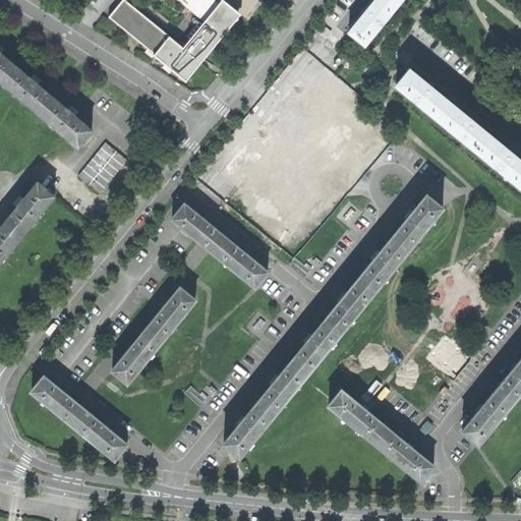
[(185,80),(223,36),(213,27),(205,20),(182,47),(124,0),(121,0),(109,16),(152,51),(154,53),(153,54),(170,67),(185,80)]
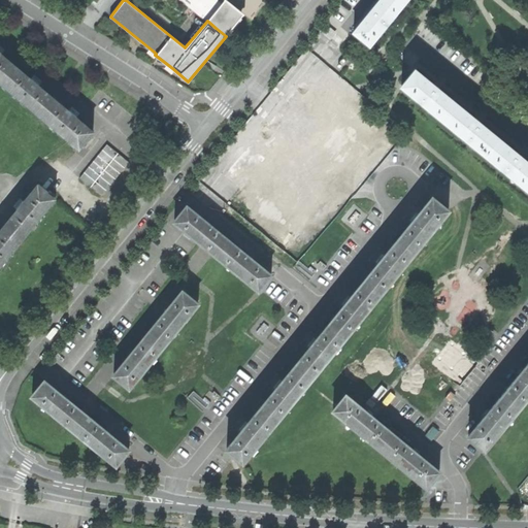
[(182,0),(207,21),(216,28),(229,9),(239,18),(242,14),(225,0),(224,0),(222,3),(217,0),(182,0)]
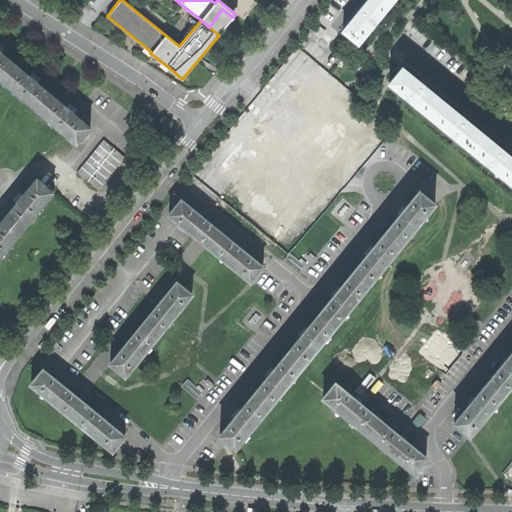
[(358,42),(392,1),(390,0),(367,0),(362,7),(361,6),(358,10),(356,12),(357,13),(343,30),(358,42)]
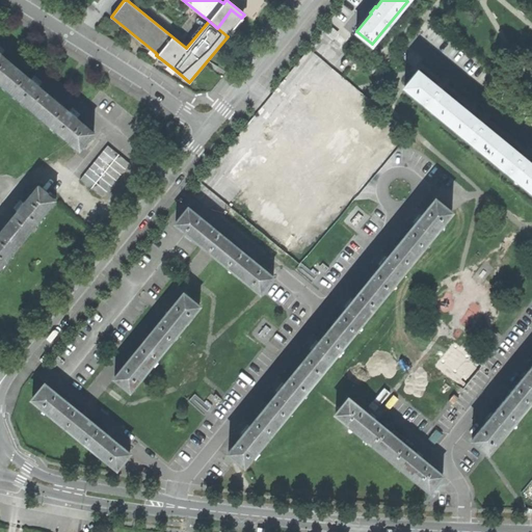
[(243,20),(241,18),(231,9),(217,28),(228,36),(229,37),(243,20)]
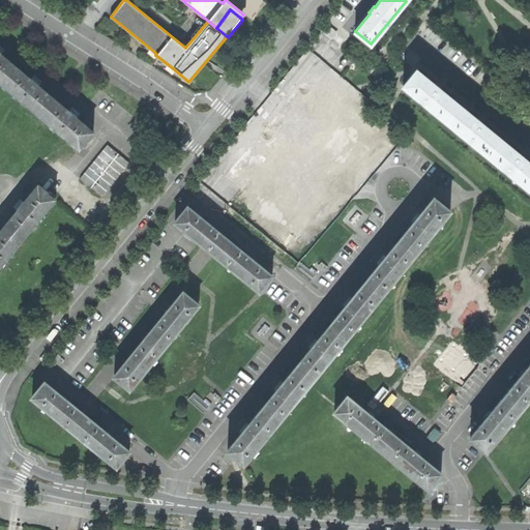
[(0,81),(79,147),(93,129),(85,122),(83,124),(75,117),(79,112),(75,109),(71,106),(67,110),(36,85),(40,80),(36,77),(33,74),(29,79),(0,54),(0,52),(3,49),(0,46),(0,81)]
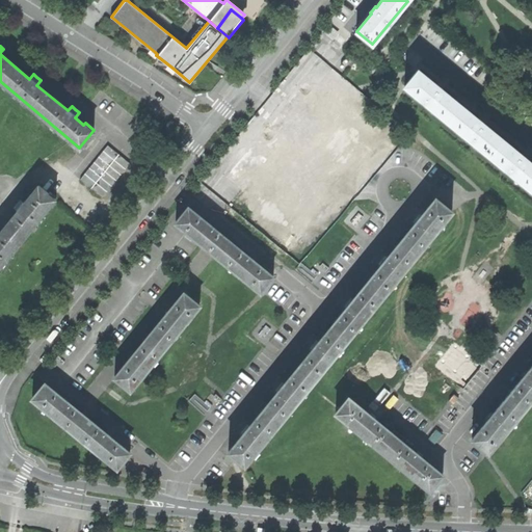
[(405,85),(447,120),(460,104),(443,89),(444,88),(440,85),(436,83),(435,84),(418,70),(405,85)]
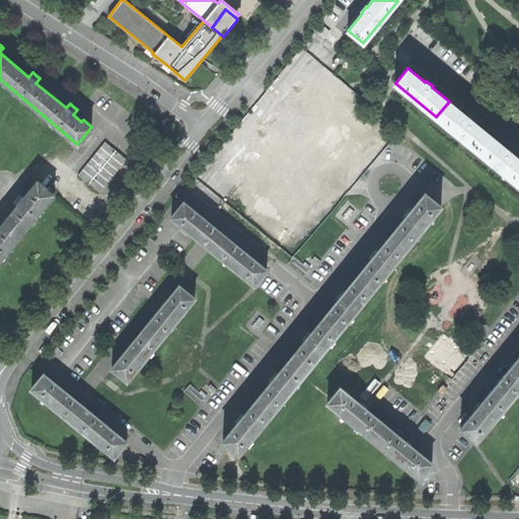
[(436,117),(477,151),(490,136),(471,121),(473,119),(470,117),(467,114),(465,116),(449,101),(436,117)]
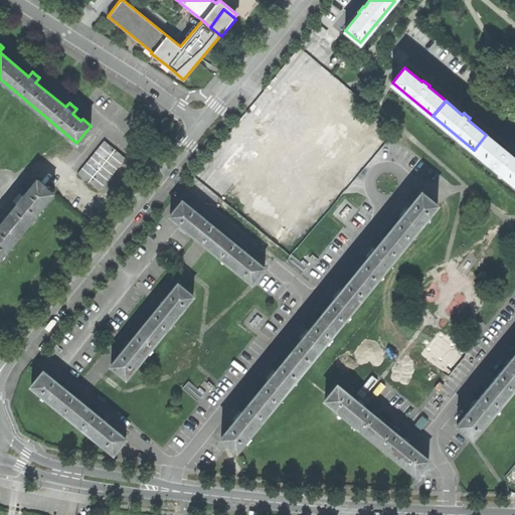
[(313,189),(359,133),(322,102),(311,116),(331,133),(326,139),(323,136),(319,141),(319,142),(322,144),(316,151),(313,149),(310,153),(313,156),(307,162),(287,145),(276,158),(313,189)]
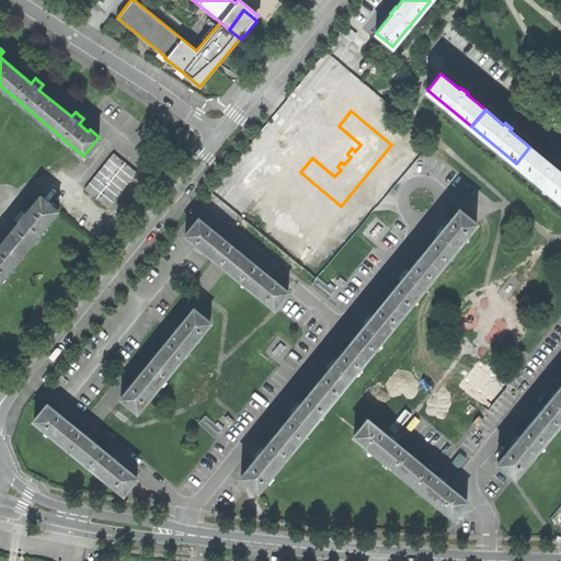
[(516,163),(560,198),(560,197),(560,172),(554,167),(556,165),(552,162),(549,160),(548,161),(529,147),(516,163)]
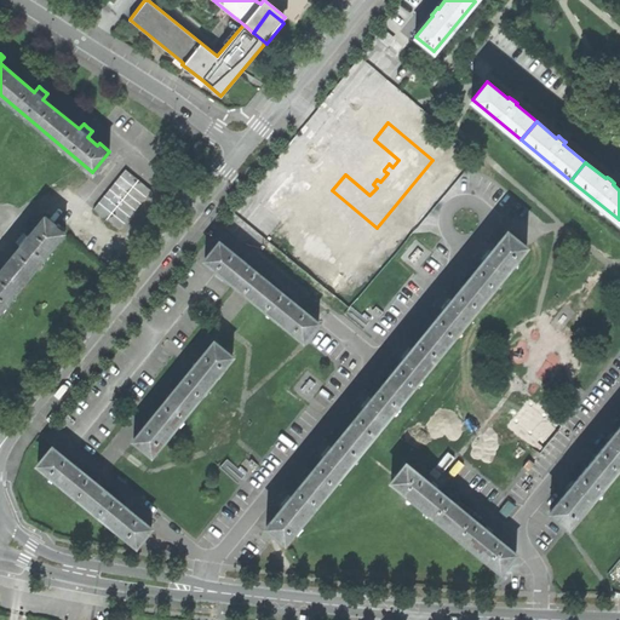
[(93,206),(120,228),(151,188),(125,167),(93,206)]
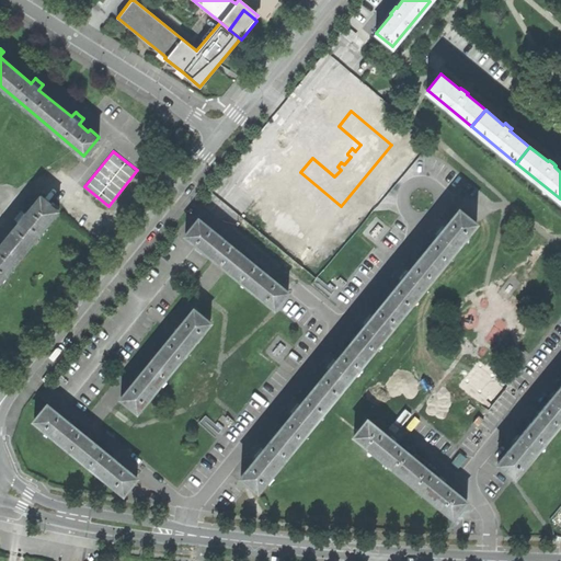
[(344,159),(341,162),(344,164),(351,157),(347,155),(344,159)]
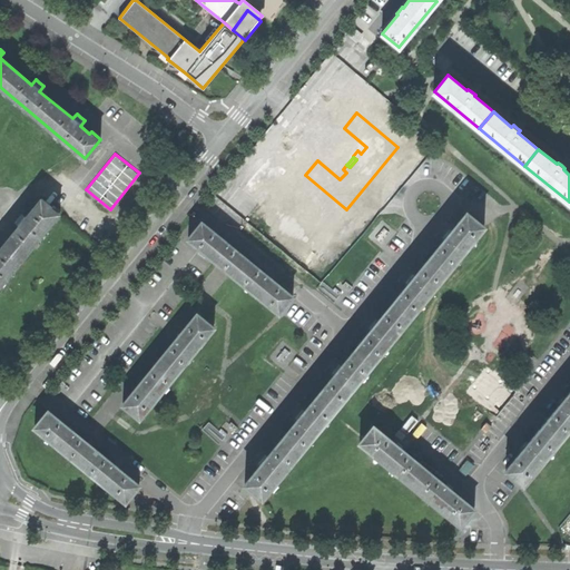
[(0,285),(60,212),(41,197),(33,207),(35,208),(28,217),(22,213),(18,218),(16,222),(21,226),(0,252),(0,285)]
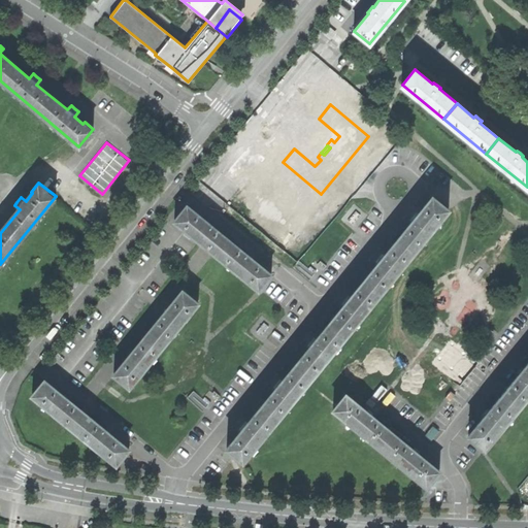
[(400,235),(416,248),(450,205),(434,193),(420,210),(418,209),(415,213),(413,217),(414,218),(400,235)]
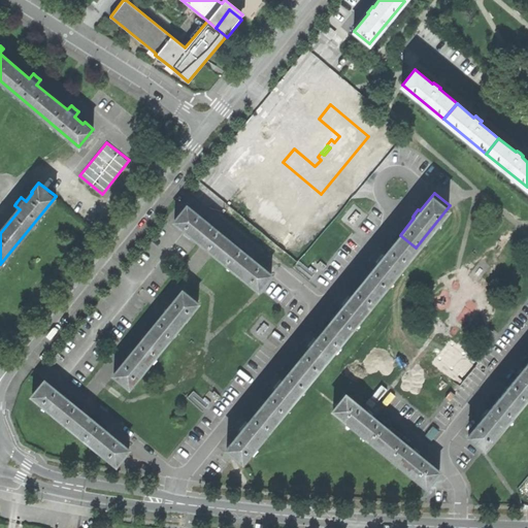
[(176,220),(218,254),(230,238),(212,223),(213,222),(210,220),(208,218),(206,219),(189,204),(176,220)]
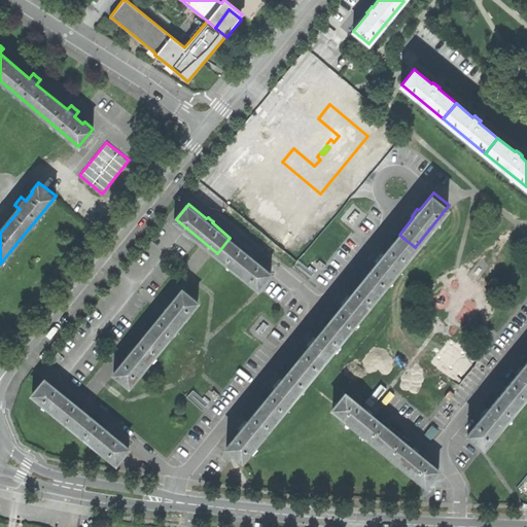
[(380,258),(365,276),(381,289),(415,247),(399,235),(385,252),(384,251),(381,254),(378,257),(380,258)]
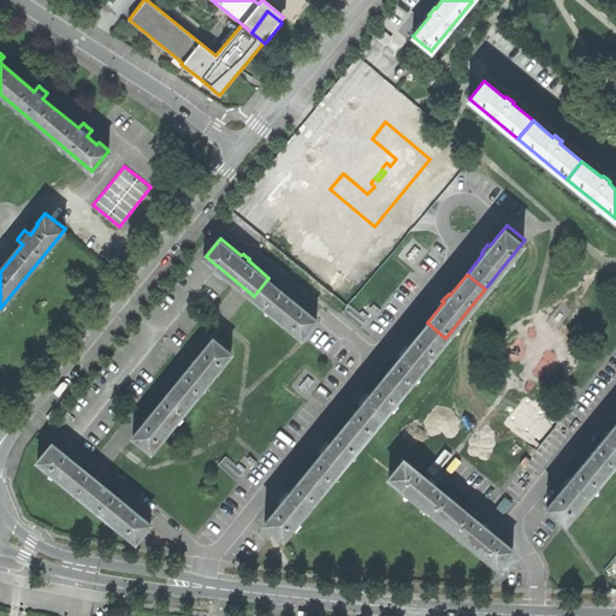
[(254,296),(303,337),(319,318),(297,300),(300,297),(295,295),(292,292),(290,295),(268,278),(254,296)]
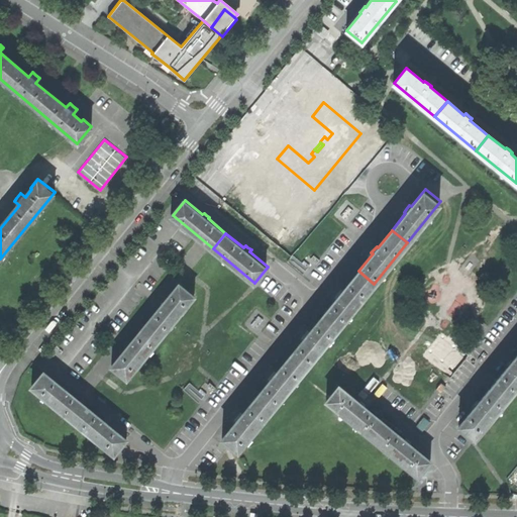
[(338,295),(324,313),(340,325),(374,284),(358,271),(344,288),(343,287),(340,291),(337,294),(338,295)]
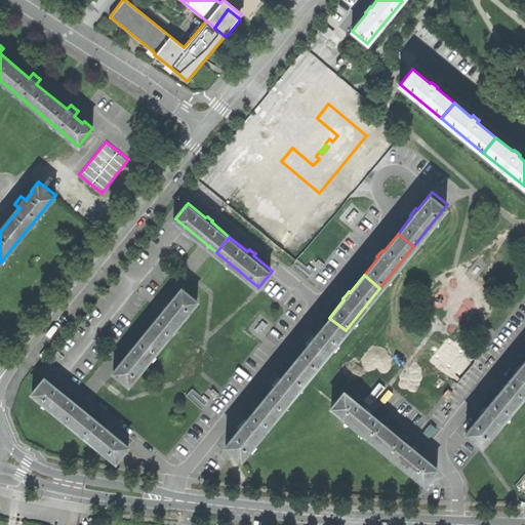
[(164,311),(149,329),(164,341),(198,300),(183,287),(168,305),(167,304),(165,307),(162,310),(164,311)]
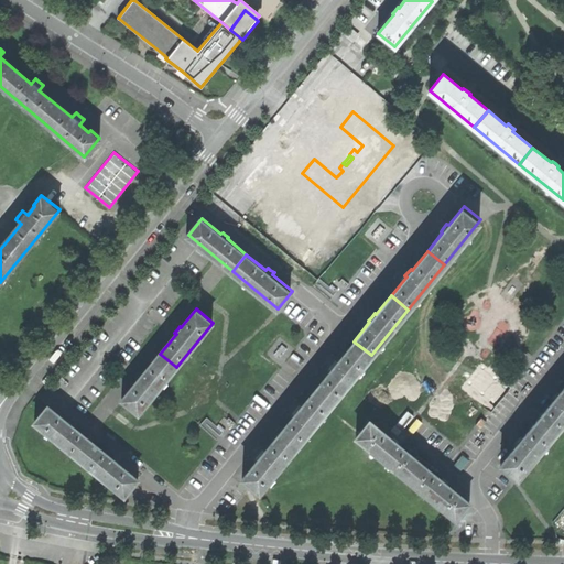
[(333,367),(318,386),(335,399),(371,355),(354,342),(339,359),(338,358),(335,362),(332,366),(333,367)]
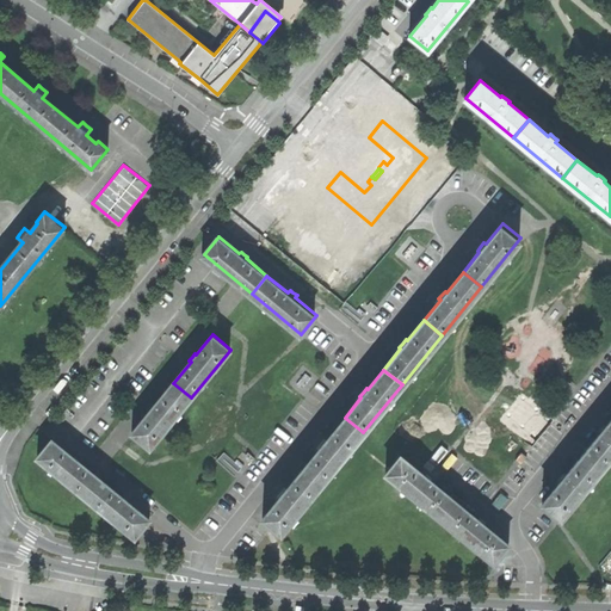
[(135,432),(152,446),(191,397),(173,383),(156,403),(156,402),(153,406),(150,409),(152,411),(135,432)]
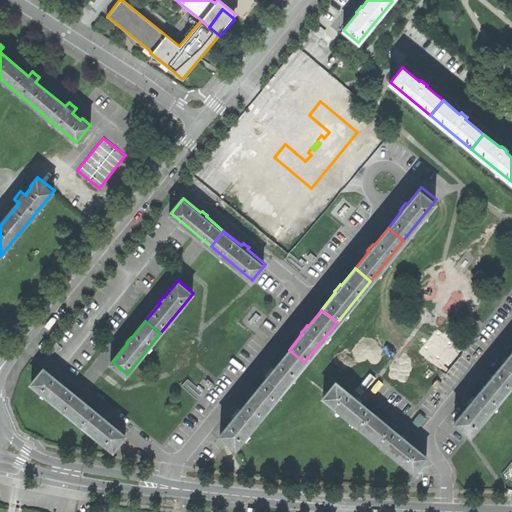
[(270,373),(256,390),(272,403),(304,362),(289,350),(276,366),(274,365),(271,369),(269,372),(270,373)]
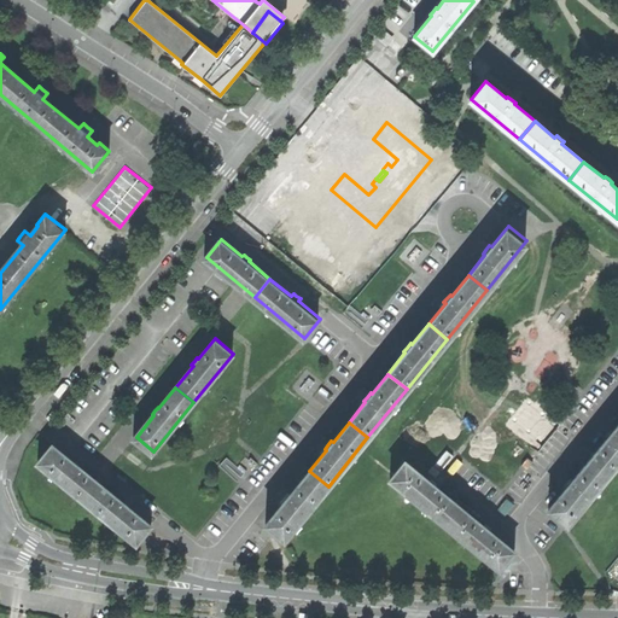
[(606,441),(590,460),(608,474),(617,462),(617,425),(612,432),(610,431),(607,435),(604,438),(606,441)]
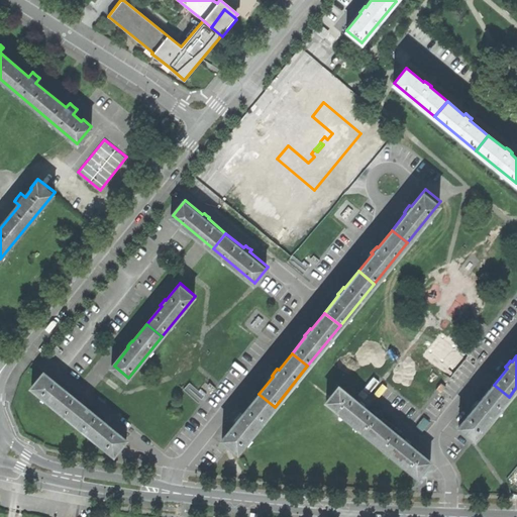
[(115,451),(127,437),(110,422),(111,421),(107,419),(105,417),(104,418),(68,389),(69,387),(66,385),(64,383),(63,384),(44,370),(32,384),(115,451)]
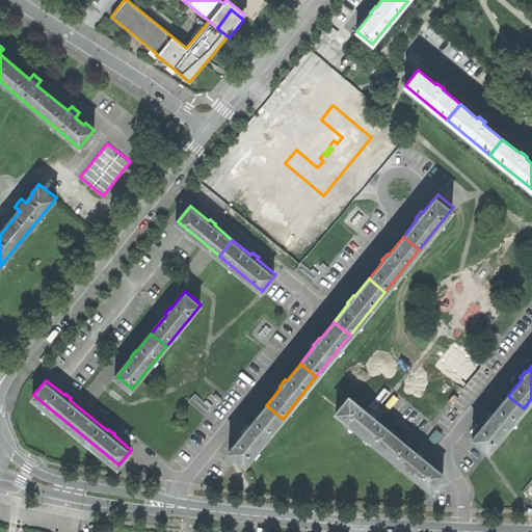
[(338,410),(384,449),(397,433),(376,417),(377,415),(374,413),(372,410),(371,411),(350,395),(338,410)]
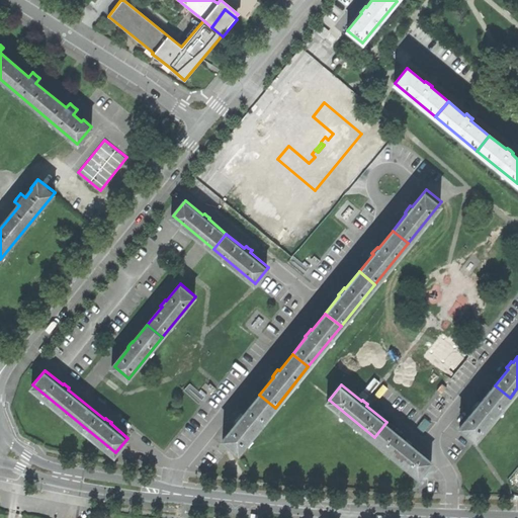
[(460,426),(476,439),(510,398),(495,385),(480,404),(478,402),(476,405),(473,408),(475,410),(460,426)]
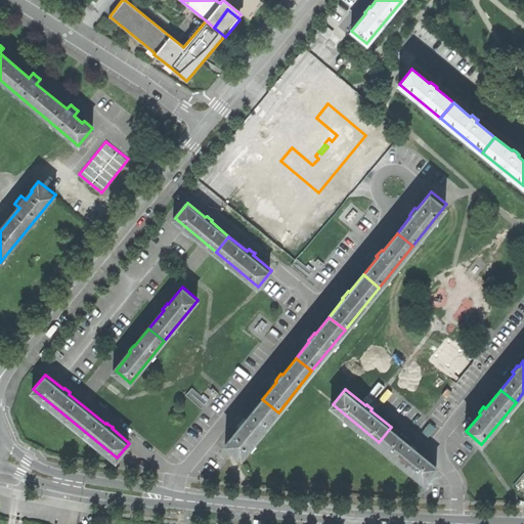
[(228,441),(245,454),(278,412),(262,399),(248,418),(247,417),(244,421),(242,423),(243,424),(228,441)]
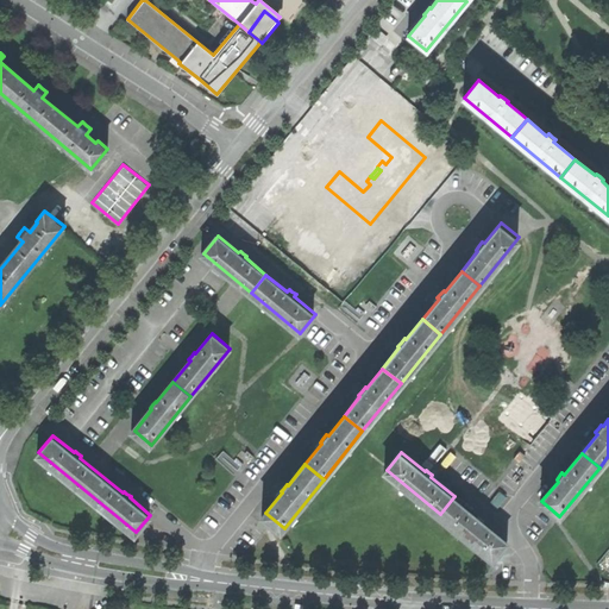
[(494,558),(508,540),(484,521),(485,519),(483,516),(479,514),(478,516),(454,496),(440,514),(494,558)]
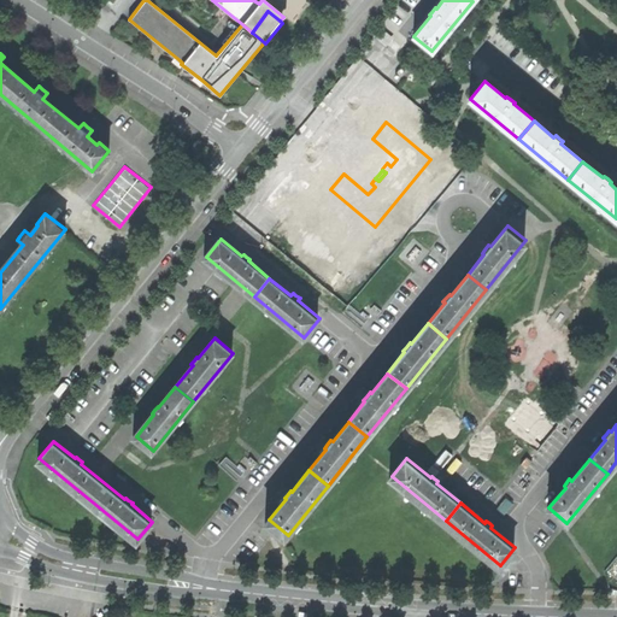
All buildings are outlined.
